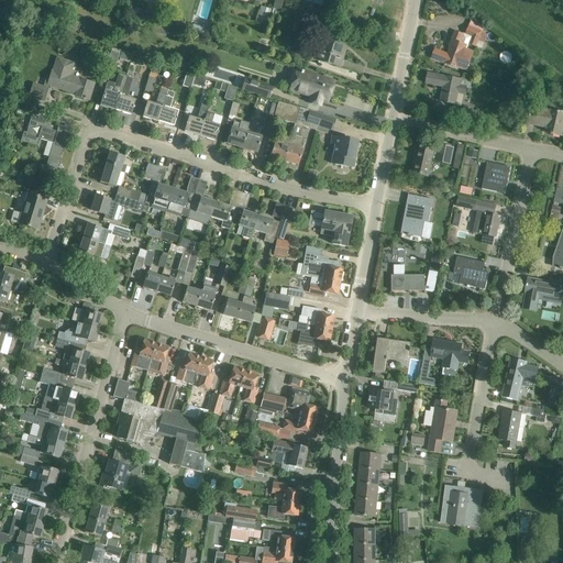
[(144,11),(142,19),(153,22),(155,15),(144,11)]
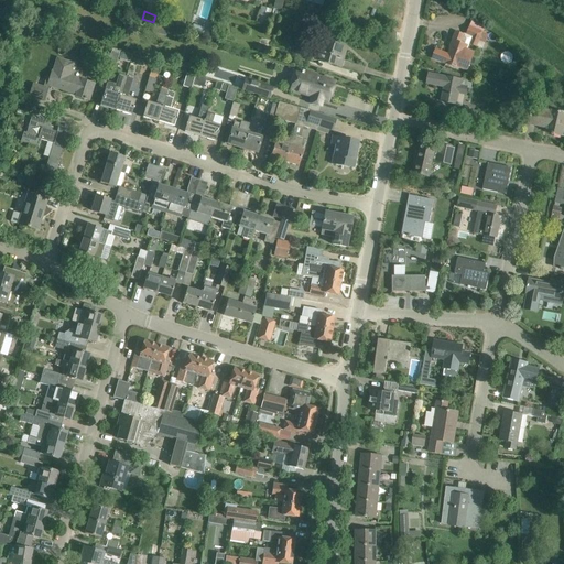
[(259,13),(256,23),(266,26),(269,17),(259,13)]
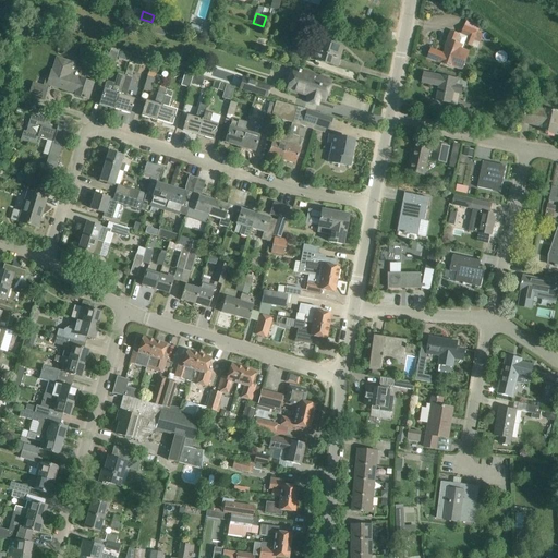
[(468,19),(461,34),(468,36),(464,43),(471,46),(473,39),(480,43),(483,34),(476,32),(478,26),(468,19)]
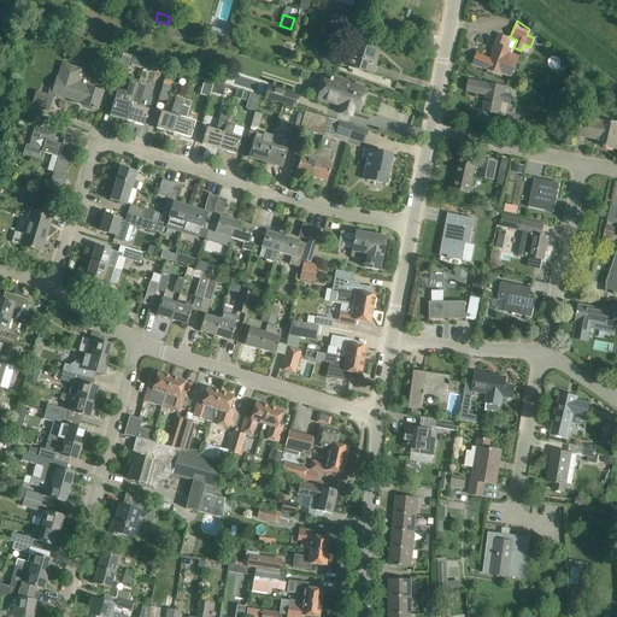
[(227,42),(229,33),(211,28),(209,36),(227,42)]
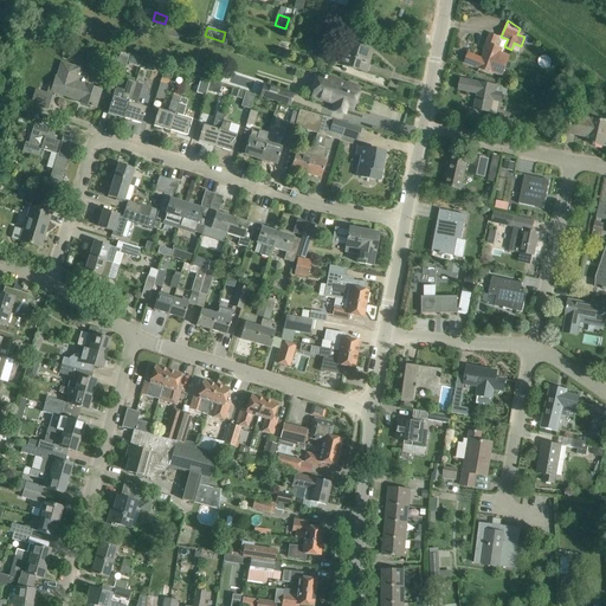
[(495,46),(498,37),(490,34),(484,49),(485,49),(482,59),(468,53),(464,63),(492,73),(492,72),(501,76),(509,57),(500,53),(501,49),(495,46)]
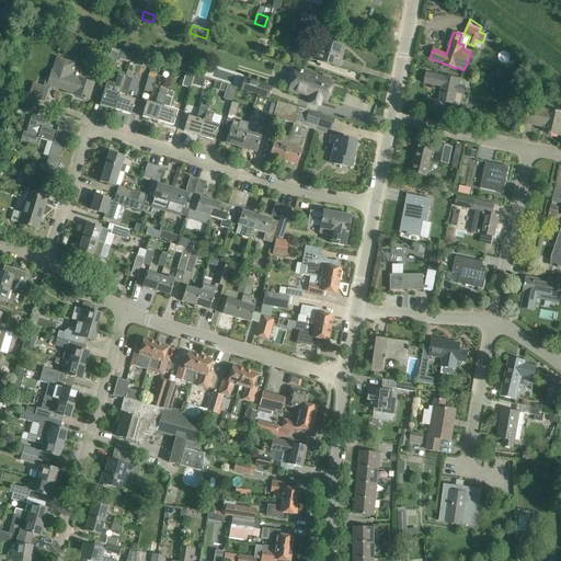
[(319,41),(313,60),(338,67),(344,47),(319,41)]
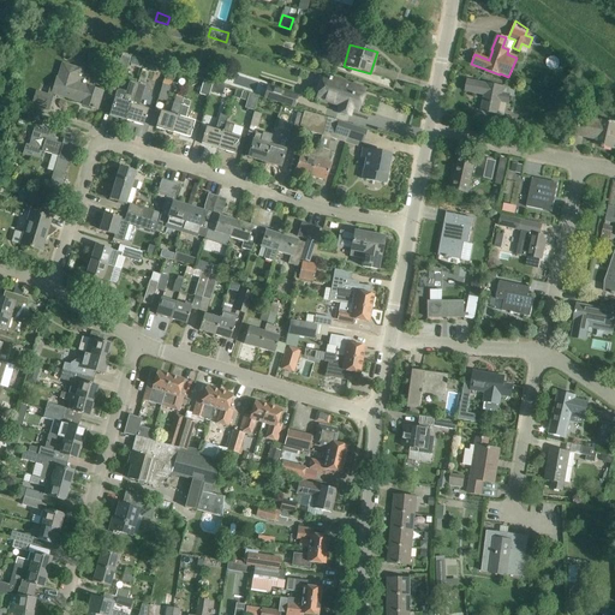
[(120,57),(117,70),(125,72),(130,59),(120,57)]
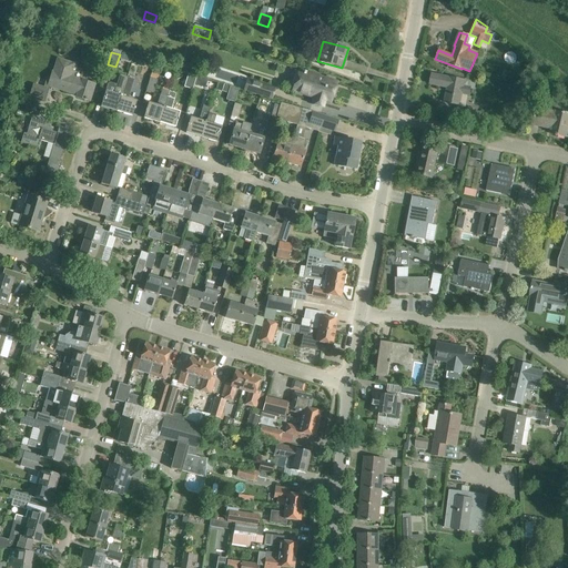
[(33,85),(29,97),(43,101),(49,85),(78,94),(77,97),(90,101),(94,84),(72,78),(70,77),(74,64),(61,60),(57,73),(52,72),(50,79),(46,78),(43,88),(33,85)]
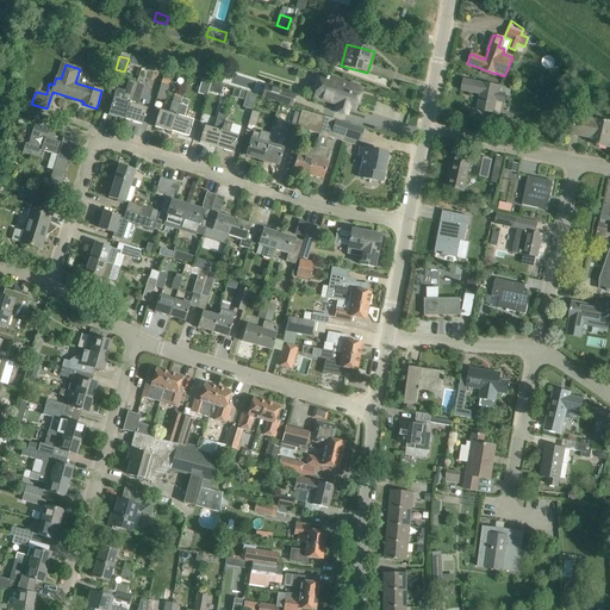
[(354,110),(361,88),(324,78),(318,99),(336,105),(335,112),(346,116),(348,109),(354,110)]
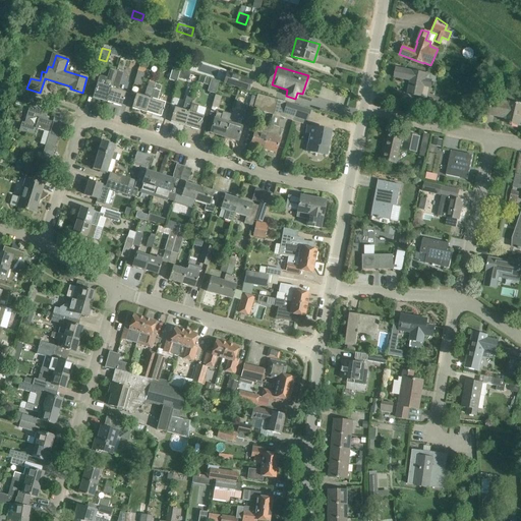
[(180,70),(172,67),(168,79),(176,81),(180,70)]
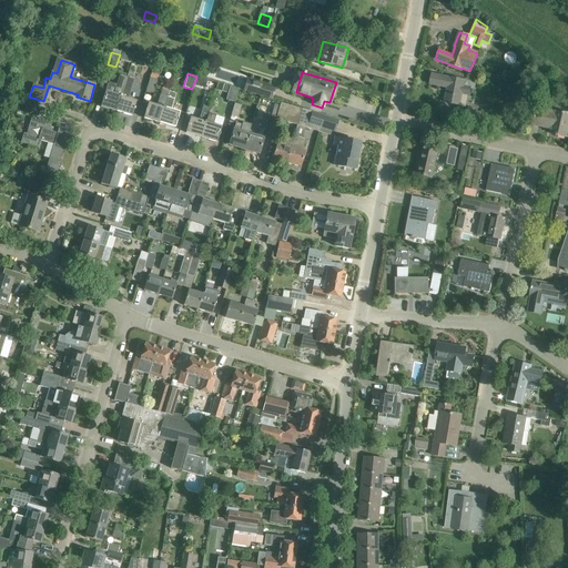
[(104,91),(100,107),(115,111),(125,80),(127,77),(120,74),(119,78),(117,83),(117,85),(110,83),(107,84),(104,91)]
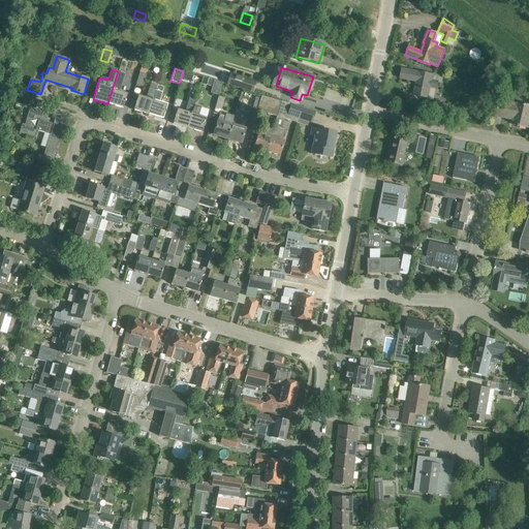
[(413,95),(428,98),(430,87),(436,88),(437,82),(431,80),(432,74),(418,71),(417,72),(402,69),(400,79),(415,82),(413,95)]
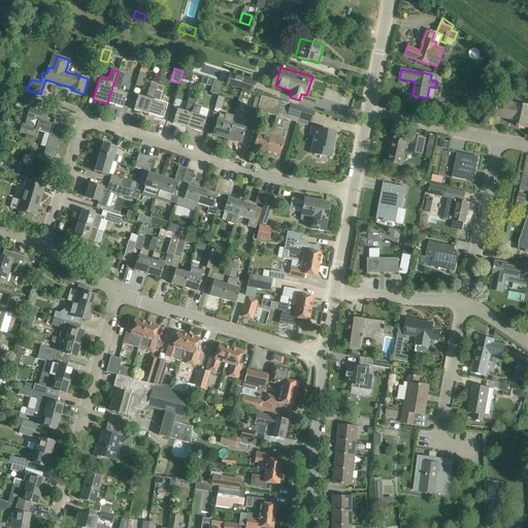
[(117,74),(107,103),(123,108),(127,94),(119,91),(122,81),(123,76),(124,73),(118,71),(117,74)]
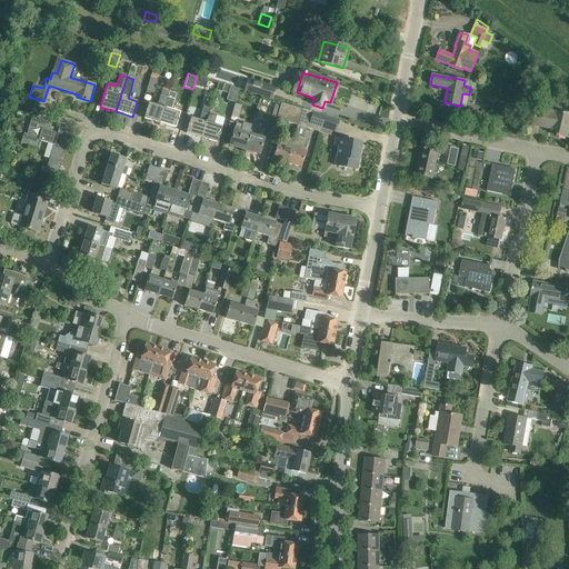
[(197,77),(195,86),(205,88),(207,80),(197,77)]
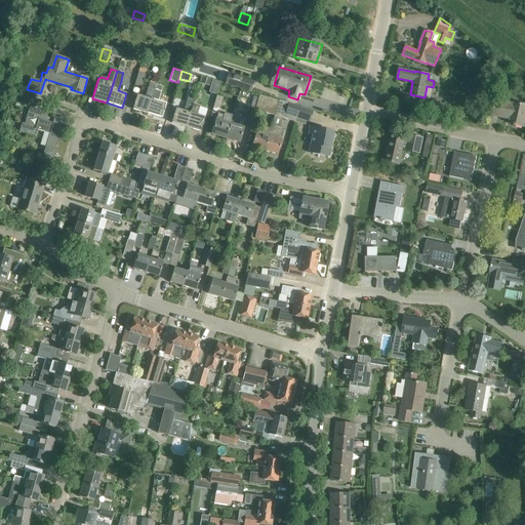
[(138,72),(134,84),(142,87),(145,74),(138,72)]
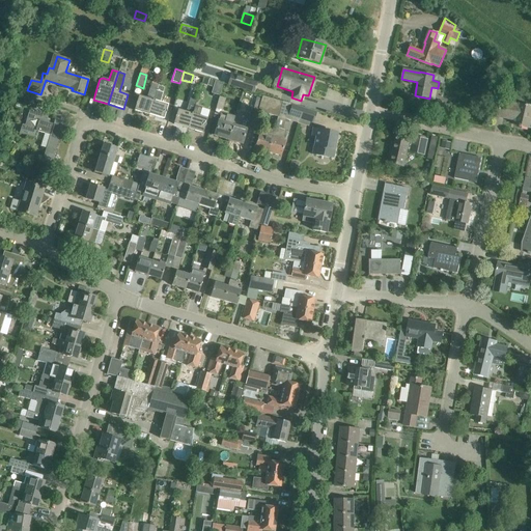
[(228,85),(243,89),(250,91),(253,81),(231,75),(228,85)]
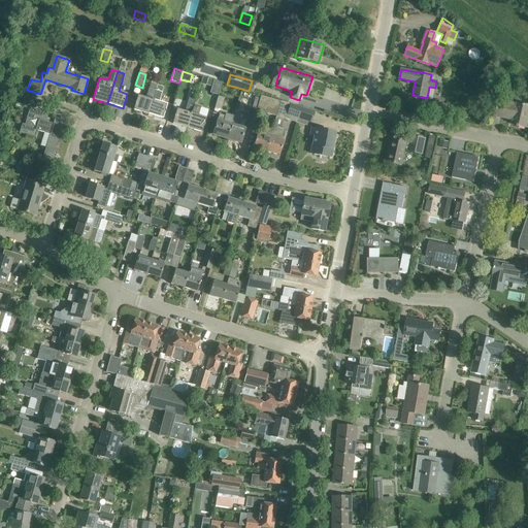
[(219,95),(222,83),(213,80),(210,92),(219,95)]
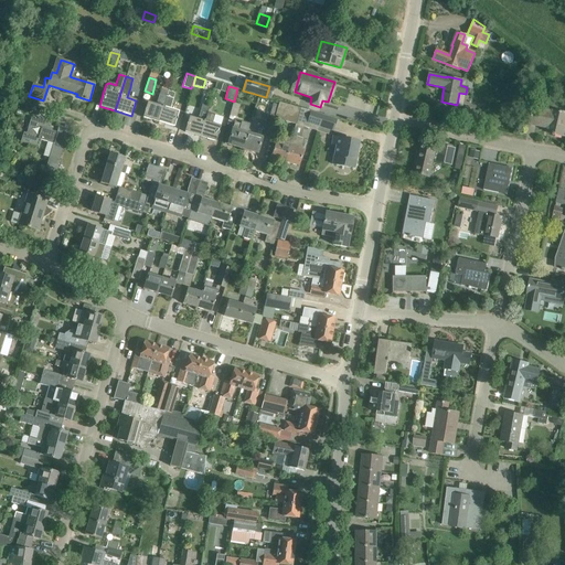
[(142,117),(158,123),(168,91),(160,88),(156,105),(147,102),(142,117)]
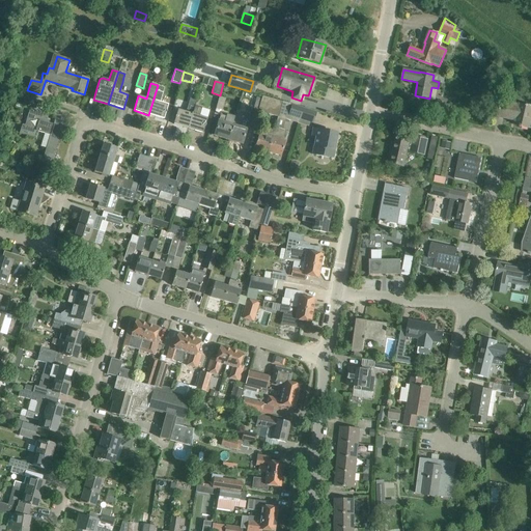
[(158,85),(148,115),(163,119),(168,105),(160,102),(164,87),(158,85)]
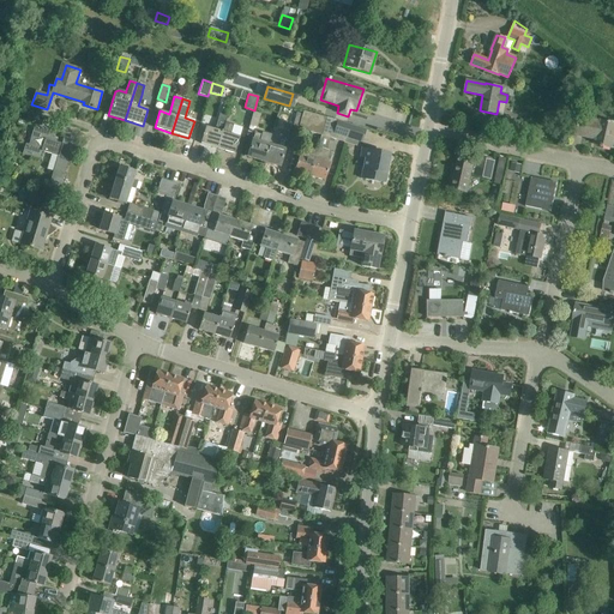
[(34,115),(22,110),(19,118),(31,122),(34,115)]
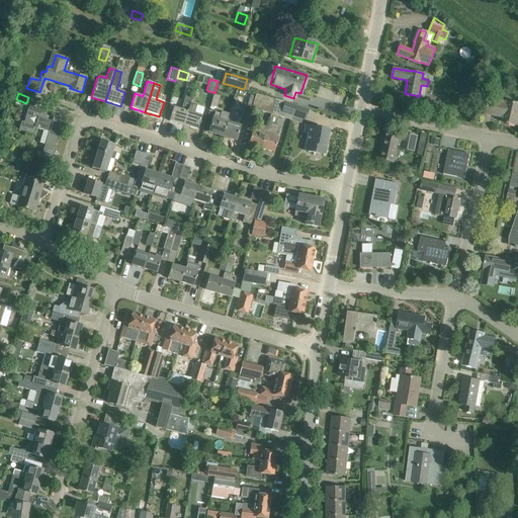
[(221,96),(213,94),(210,105),(217,107),(221,96)]
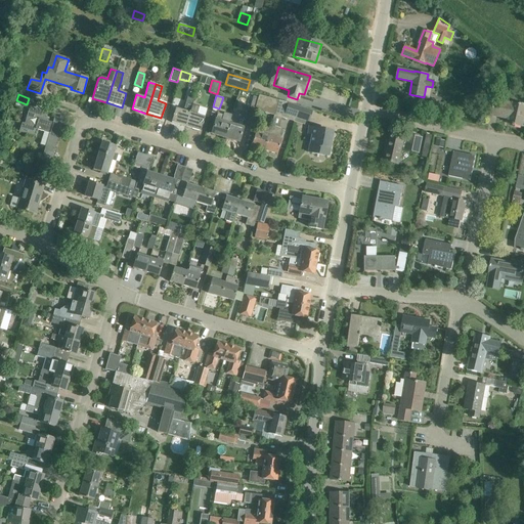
[(255,108),(255,110),(274,116),(278,100),(259,95),(255,108)]
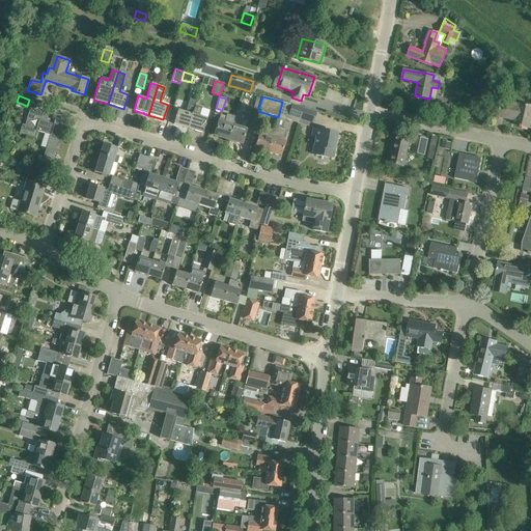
[(177,109),(173,123),(188,129),(192,114),(197,100),(190,98),(186,112),(177,109)]
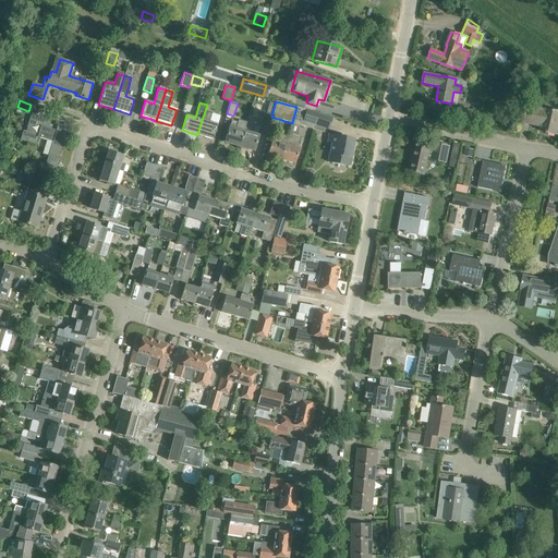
[(557,111),(545,109),(545,110),(525,106),(522,122),(542,126),(541,131),(555,134),(557,120),(557,111)]
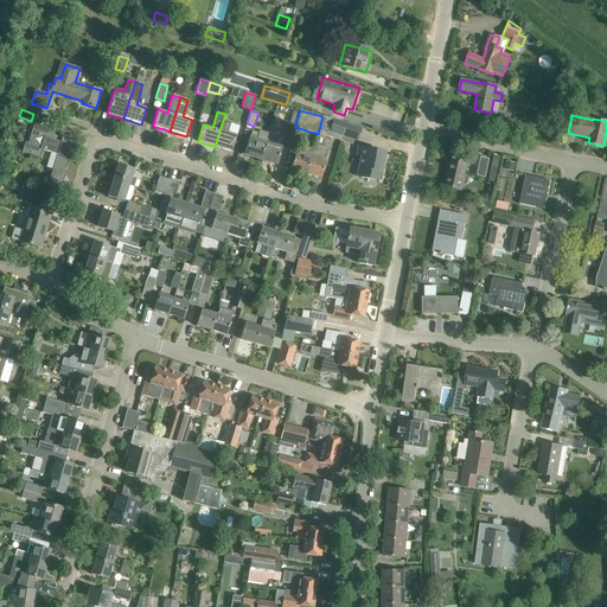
[(323,116),(318,134),(340,141),(342,136),(345,125),(345,123),(323,116)]
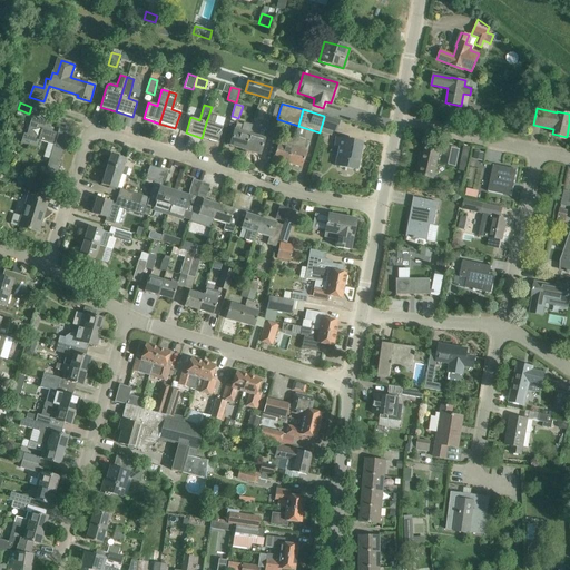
[(469,110),(467,118),(480,121),(482,114),(469,110)]
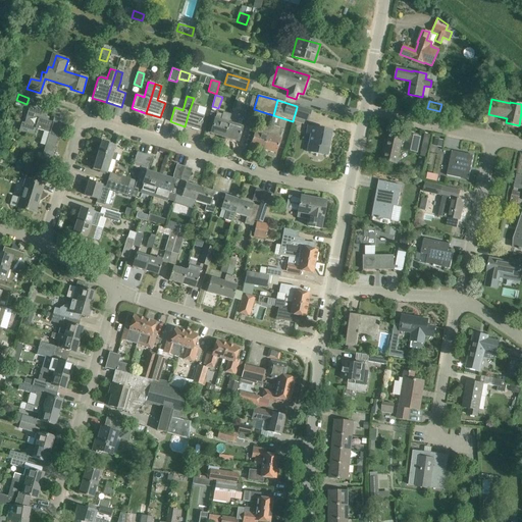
[(189,112),(185,126),(199,131),(204,116),(196,114),(199,106),(192,104),(189,112)]
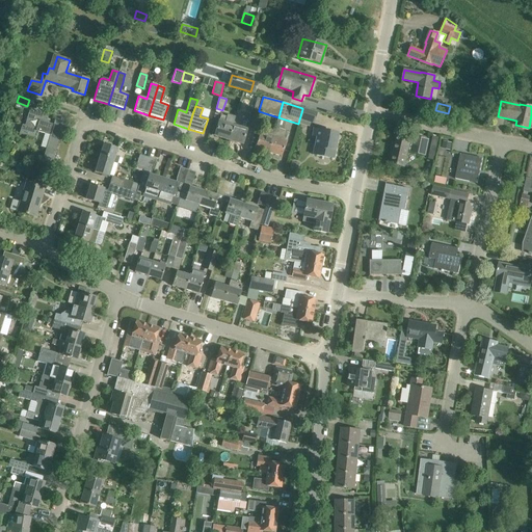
[(21,130),(19,134),(34,138),(35,134),(36,131),(45,134),(43,140),(41,147),(46,149),(43,160),(52,163),(65,118),(56,116),(53,125),(48,123),(49,120),(46,118),(45,112),(35,110),(30,108),(25,125),(22,125),(21,130)]
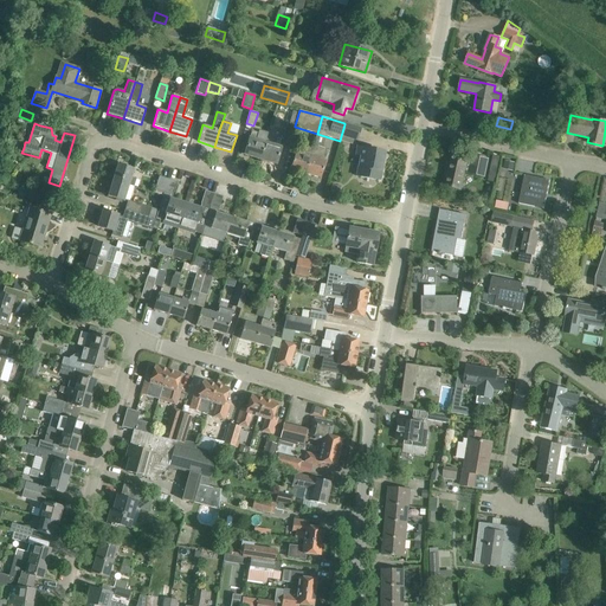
[(295,127),(295,126),(288,123),(283,137),(291,140),(295,127)]
